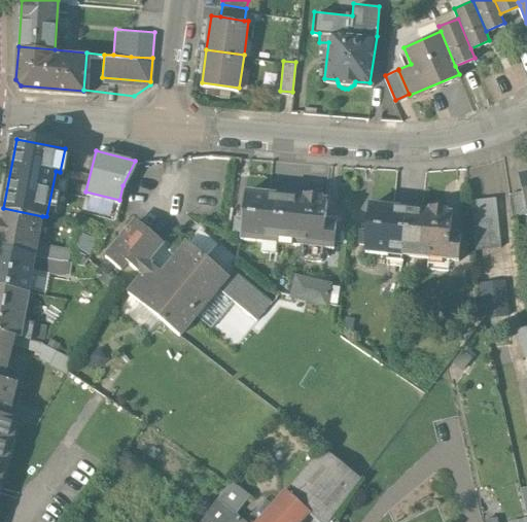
[(294,241),(300,195),(248,189),(246,209),(237,208),(235,228),(245,229),(244,238),(281,242),(282,239),(294,241)]
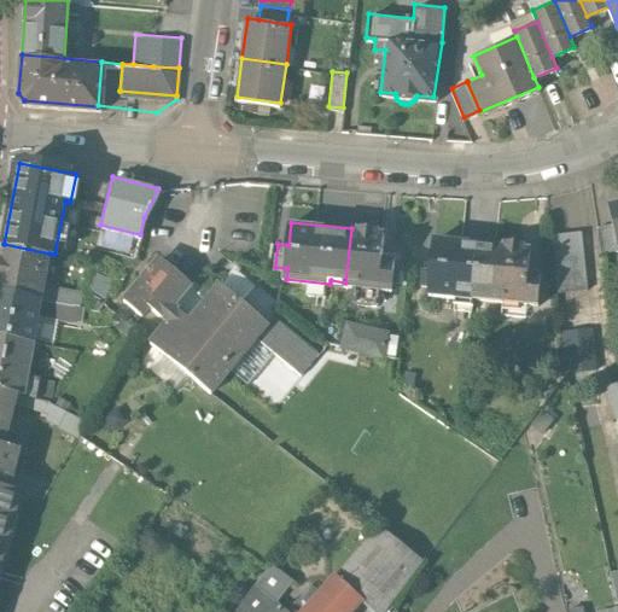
[(613,222),(596,226),(602,250),(617,246),(617,244),(617,242),(613,222)]
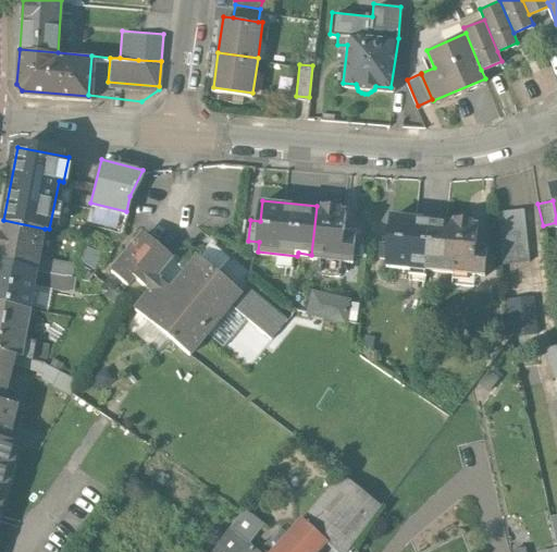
[(323,207),(317,206),(311,255),(322,256),(321,270),(339,272),(342,258),(353,259),(356,236),(344,235),(346,209),(338,209),(338,204),(323,203),(323,207)]
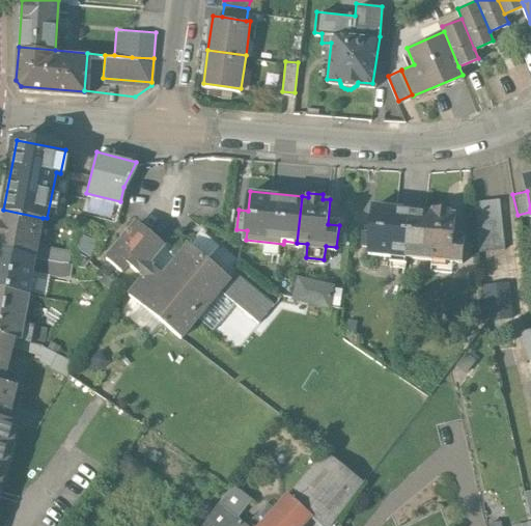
[(499,197),(473,200),(478,250),(505,247),(499,197)]
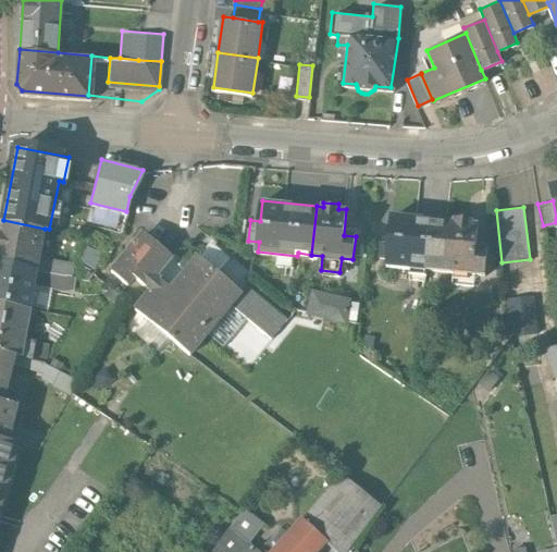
[(417,217),(392,213),(388,242),(381,241),(380,253),(387,254),(386,262),(423,267),(428,218),(417,217)]
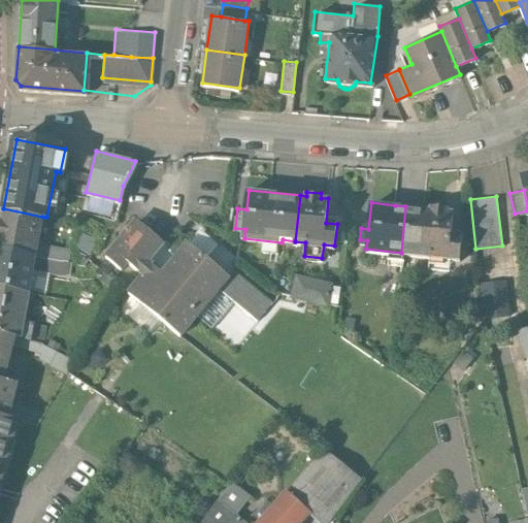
[(447,206),(432,205),(432,209),(405,206),(401,253),(460,259),(462,234),(451,233),(454,211),(447,210),(447,206)]
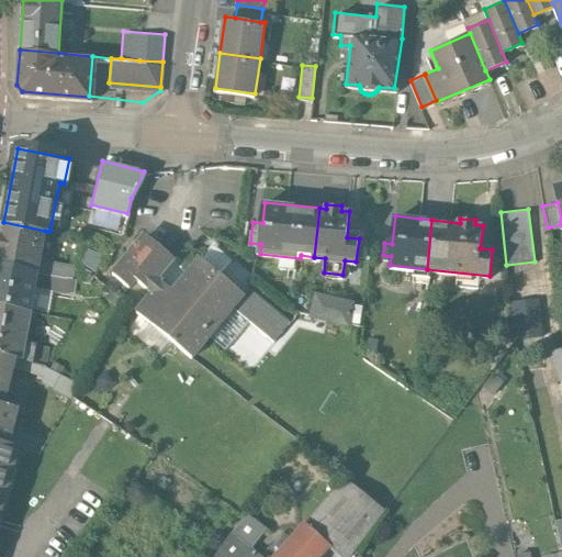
[(45,231),(3,222),(0,240),(0,264),(37,271),(40,257),(45,231)]
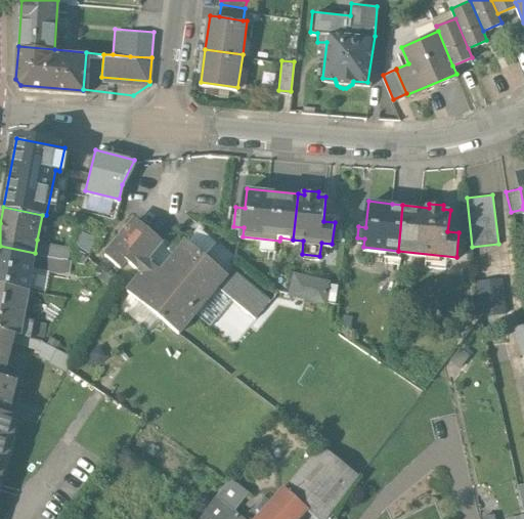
[(270,297),(231,265),(226,270),(186,239),(162,268),(146,256),(162,238),(134,215),(103,253),(119,265),(126,256),(142,269),(127,288),(178,329),(194,309),(190,305),(212,279),(256,314),(270,297)]
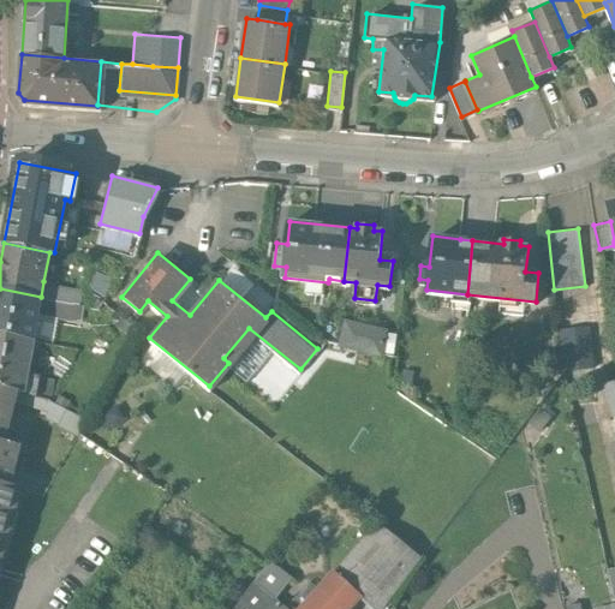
[(77,287),(43,281),(41,297),(73,302),(77,287)]
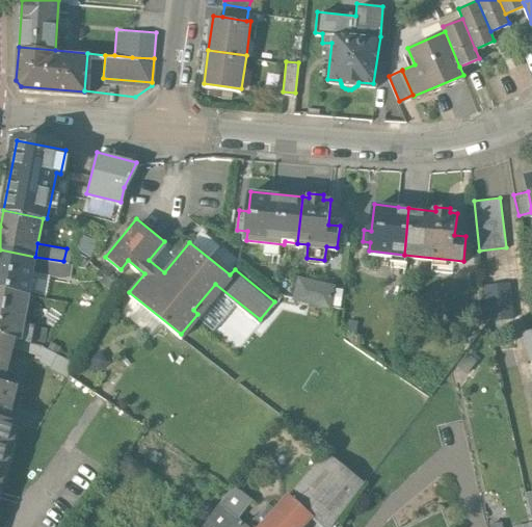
[(35,257),(0,249),(0,287),(28,293),(33,267),(35,257)]
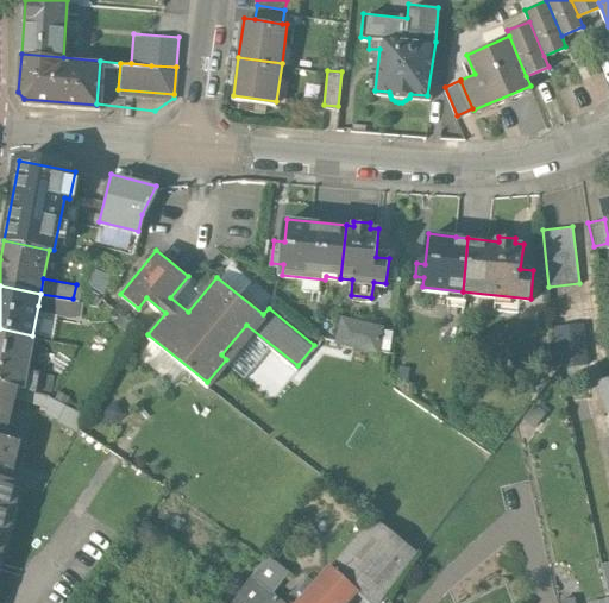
[(73,299),(41,294),(38,306),(70,312),(73,299)]
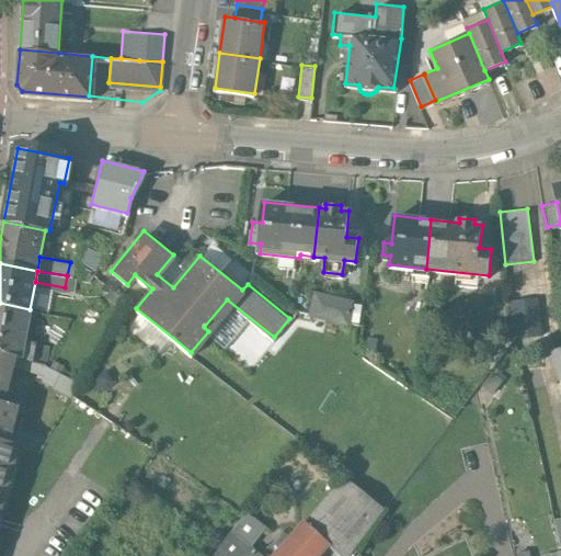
[(350,299),(316,292),(311,310),(345,318),(350,299)]
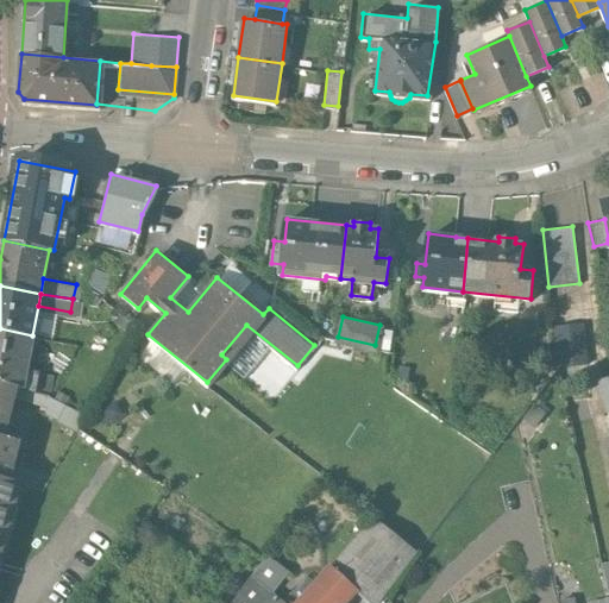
[(584,321),(553,325),(558,364),(588,362),(584,321)]
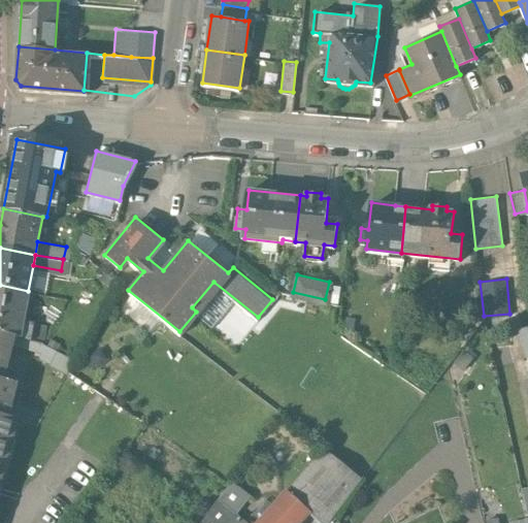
[(28,291),(0,285),(0,330),(14,334),(20,336),(28,291)]
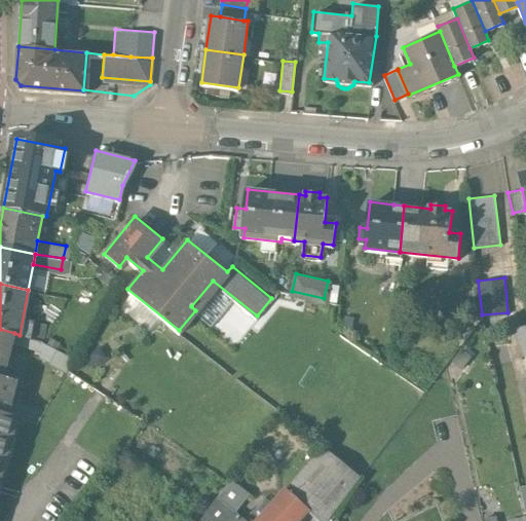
[(0,329),(0,376),(3,378),(14,333),(0,329)]
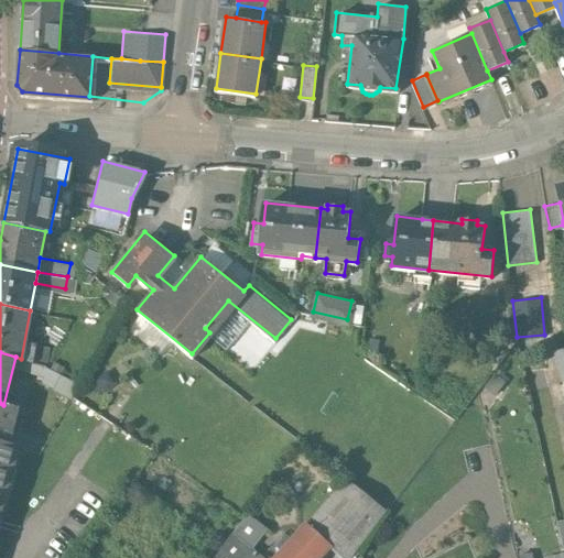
[(0,442),(9,446),(19,408),(3,405),(0,403),(0,442)]
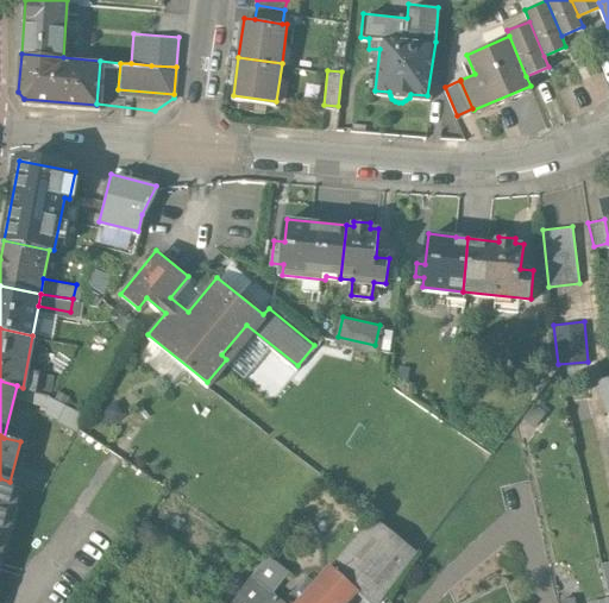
[(10,482),(0,478),(0,553),(6,532),(5,532),(11,508),(13,509),(20,485),(10,482)]
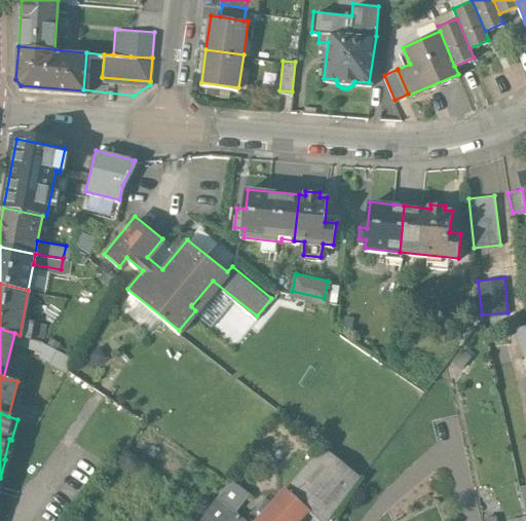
[(284,488),(306,510),(323,520),(325,520),(367,471),(326,438),(284,488)]
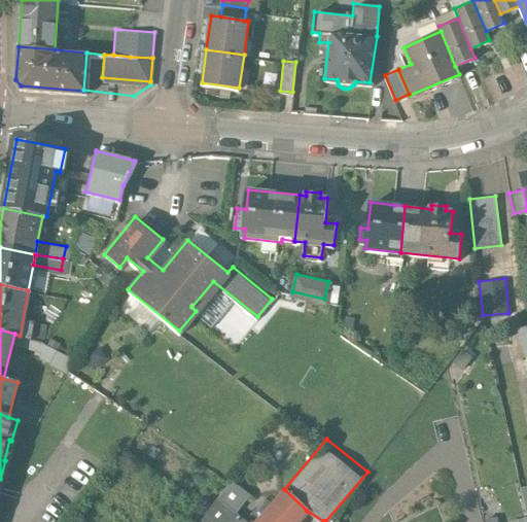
[(241,521),(233,516),(247,497),(236,488),(207,521),(241,521)]
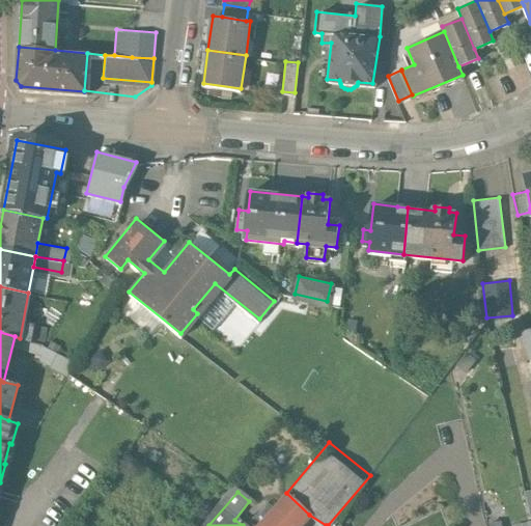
[(299,525),(309,515),(286,493),(253,525),(299,525)]
